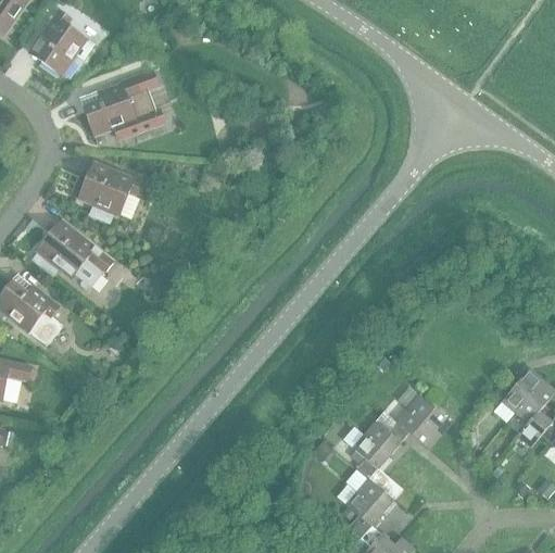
[(0,0),(0,30),(5,35),(29,0),(0,0)]
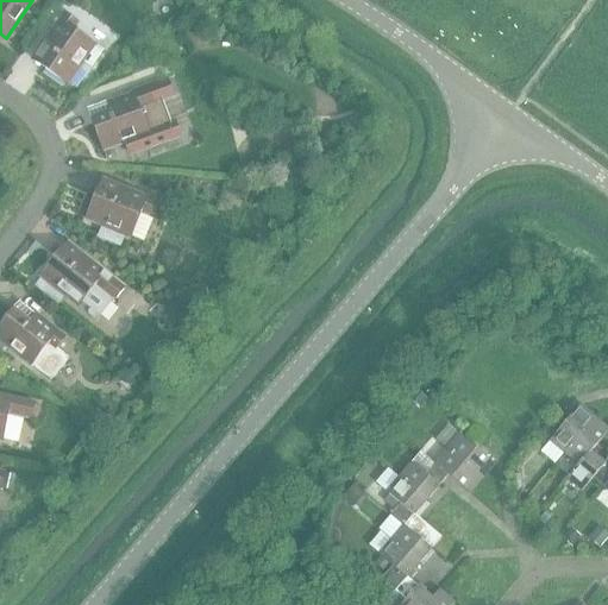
[(44,65),(69,82),(96,43),(73,27),(79,19),(66,11),(49,35),(60,43),(44,65)]
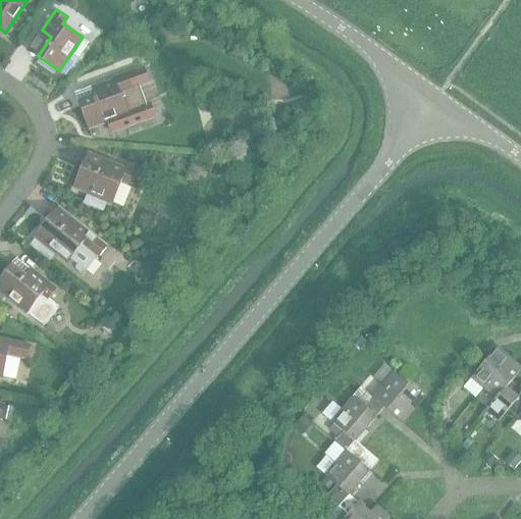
[(150,102),(146,104),(139,84),(149,80),(144,65),(113,76),(114,79),(98,84),(102,96),(81,103),(89,127),(108,120),(110,127),(121,122),(122,126),(155,115),(150,102)]
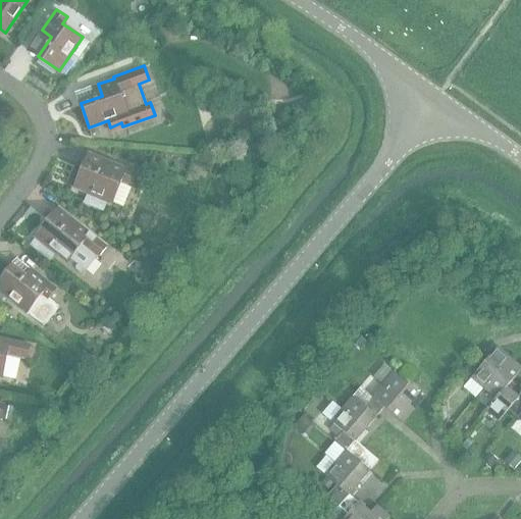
[(121,179),(128,183),(134,170),(110,160),(105,171),(84,163),(74,186),(89,192),(86,201),(103,208),(106,200),(112,202),(121,179)]
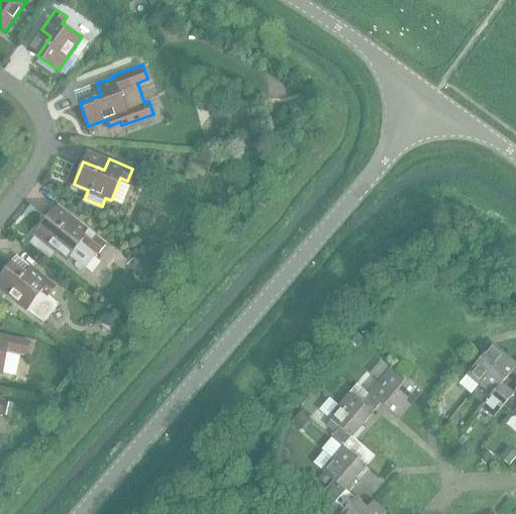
[(76,218),(69,227),(50,213),(34,233),(36,234),(31,240),(47,253),(53,247),(67,259),(67,258),(83,271),(106,242),(76,218)]
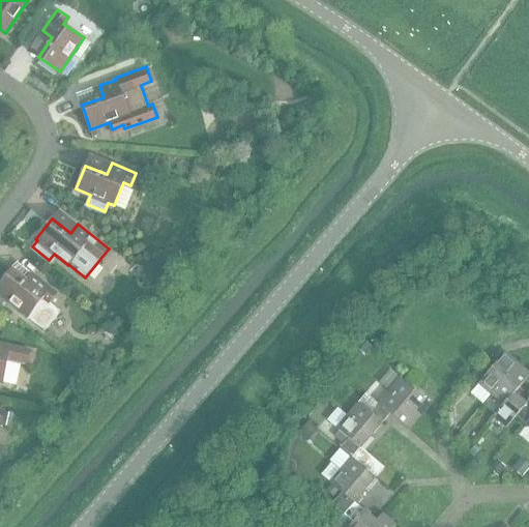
[(36,275),(29,285),(10,270),(0,284),(0,294),(27,317),(28,315),(45,329),(60,310),(49,301),(57,292),(36,275)]
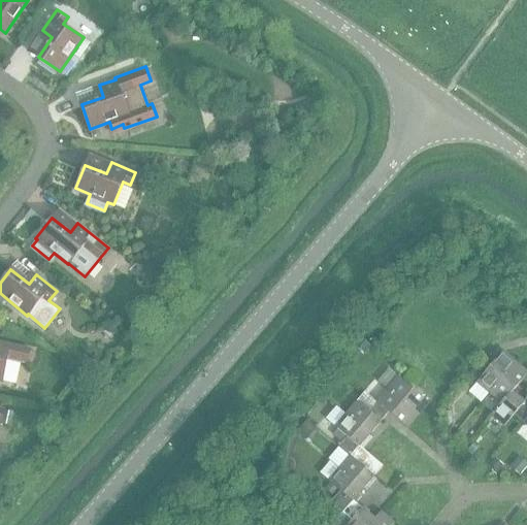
[(7,357),(27,361),(30,348),(0,340),(0,380),(2,381),(7,357)]
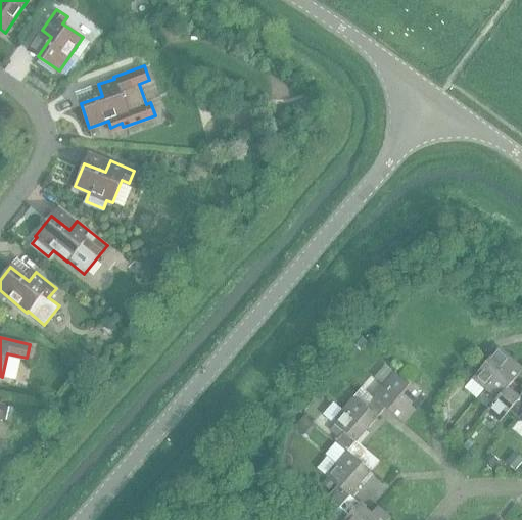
[(483,387),(510,356),(497,345),(471,376),(483,387)]
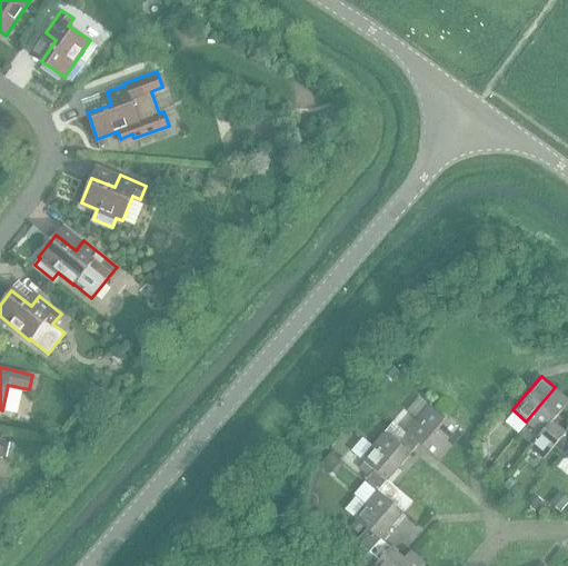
[(550,419),(551,419),(567,400),(567,398),(555,387),(526,421),(539,432),(539,433),(550,419)]
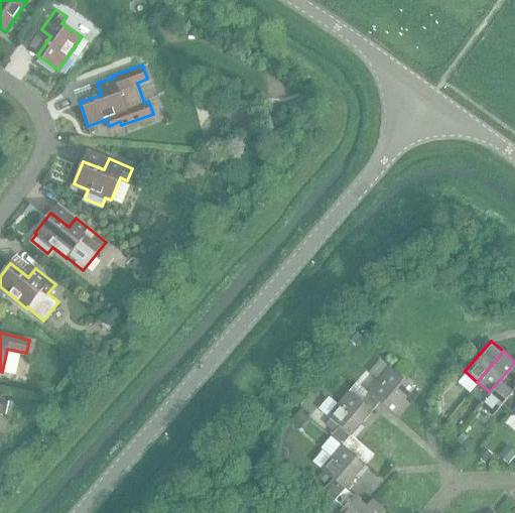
[(377,378),(407,404),(418,392),(388,366),(377,378)]
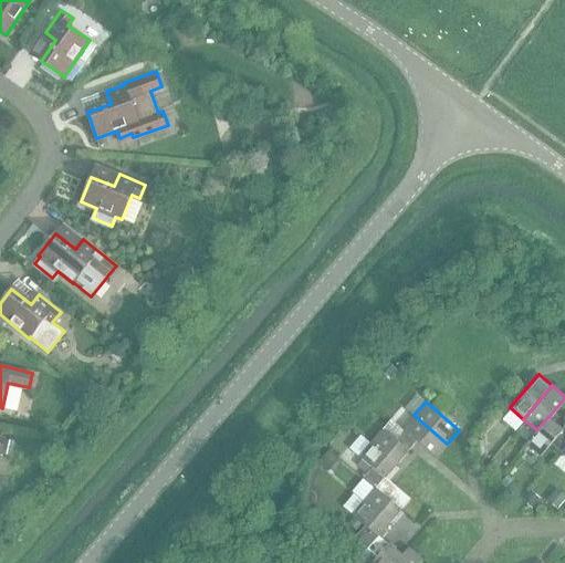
[(435,457),(447,444),(414,415),(403,428),(416,440),(435,457)]
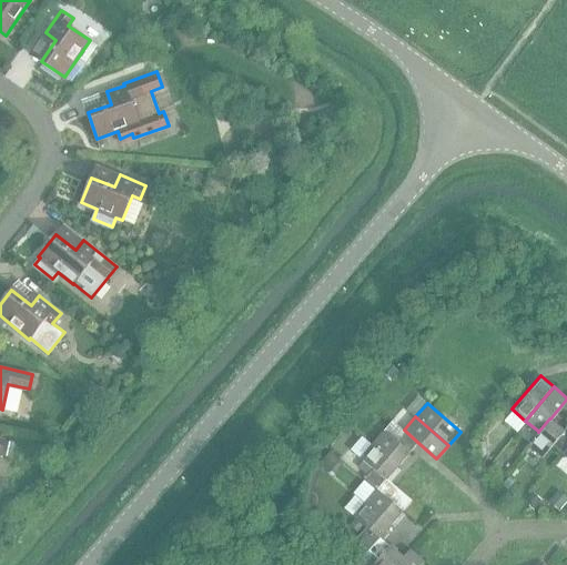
[(563,430),(550,419),(549,419),(538,432),(538,431),(527,443),(542,455),(552,444),(563,452),(566,446),(566,433),(563,431),(563,430)]
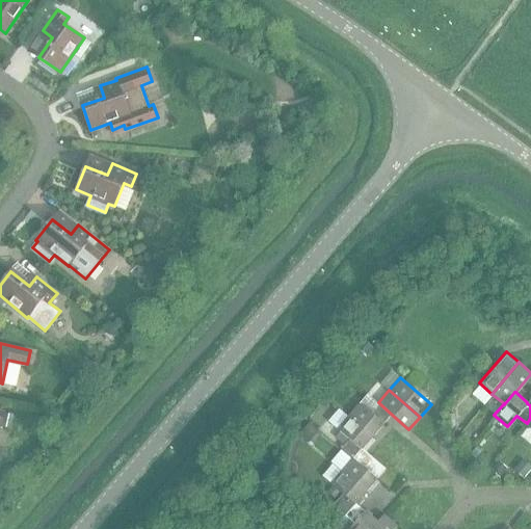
[(391,414),(378,402),(370,412),(359,402),(347,415),(371,435),(391,414)]
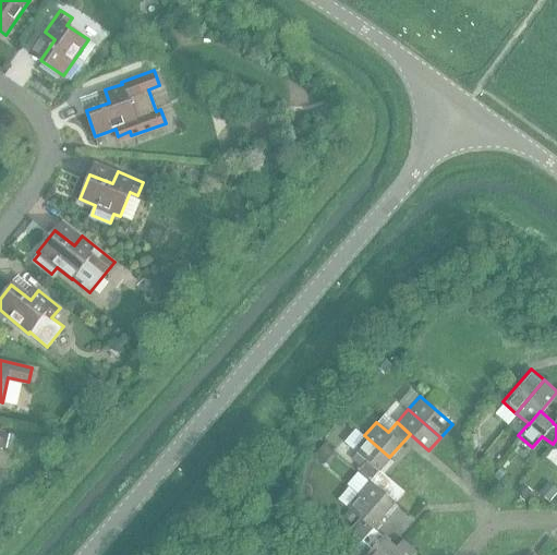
[(379,469),(389,457),(364,435),(353,448),(365,459),(355,470),(368,480),(368,479),(370,480),(378,469),(379,469)]
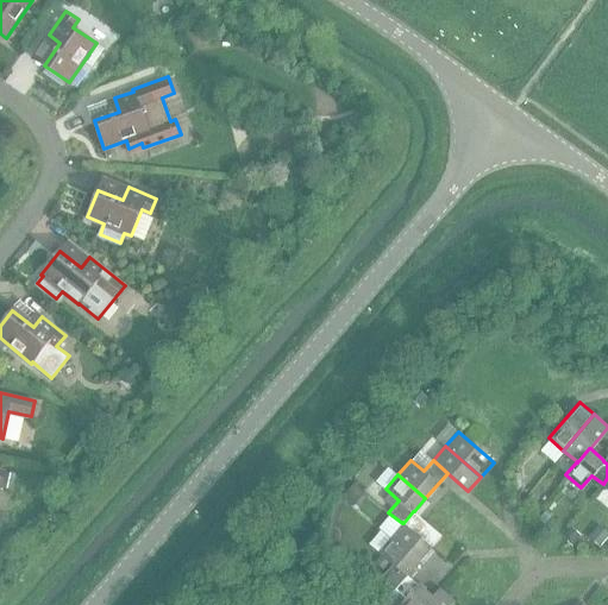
[(440,534),(414,511),(413,511),(403,523),(402,522),(402,523),(389,537),(418,561),(440,534)]
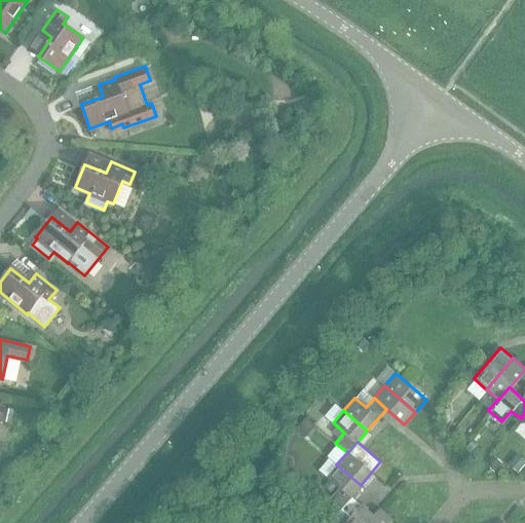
[(339,509),(350,495),(361,485),(336,464),(326,478),(337,487),(328,498),(339,509)]
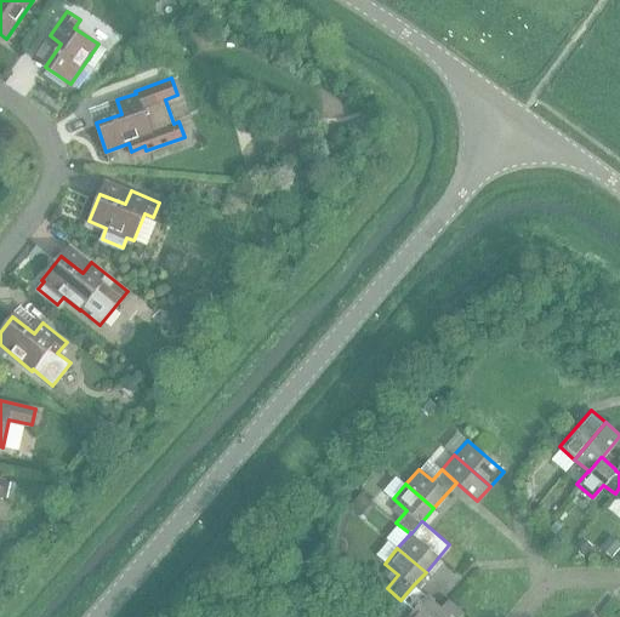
[(431,616),(441,607),(439,606),(414,584),(400,600),(413,610),(405,616),(431,616)]
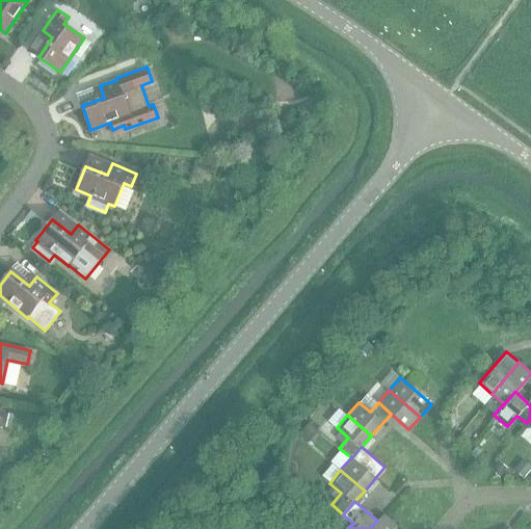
[(377,521),(369,528),(391,528),(395,525),(382,513),(376,520),(377,521)]
